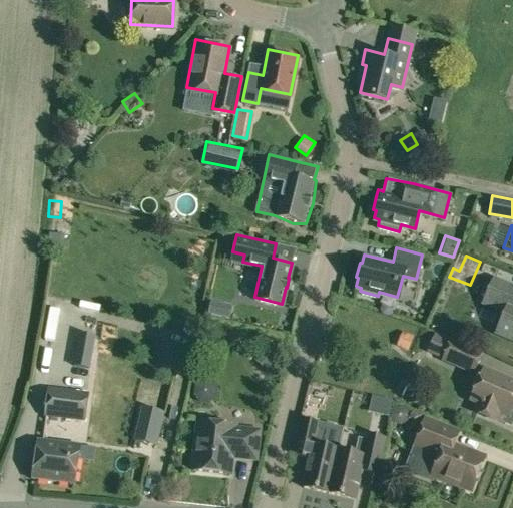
[(512,284),(493,276),(483,299),(505,309),(496,330),(512,337),(512,284)]
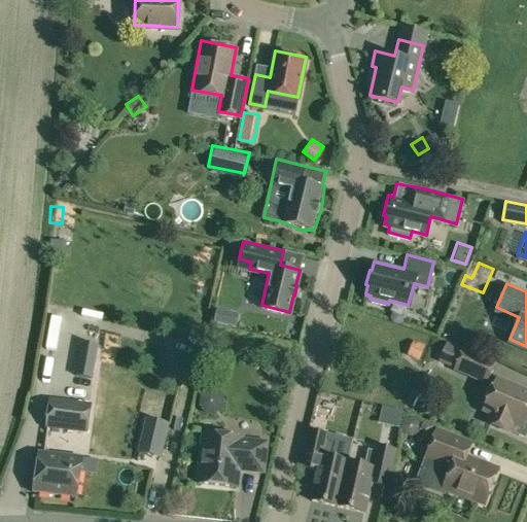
[(216,306),(214,319),(232,322),(233,314),(229,309),(216,306)]
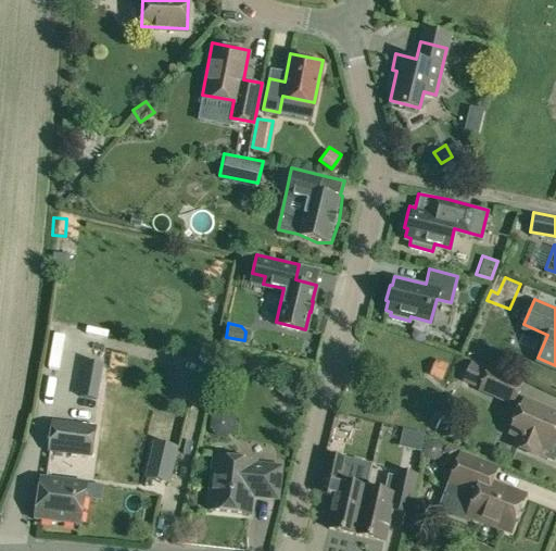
[(41,342),(48,373),(71,367),(63,337),(41,342)]
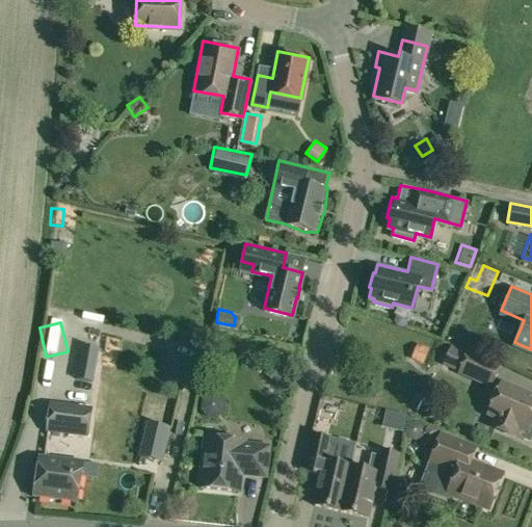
[(436,367),(443,345),(422,340),(416,361),(436,367)]
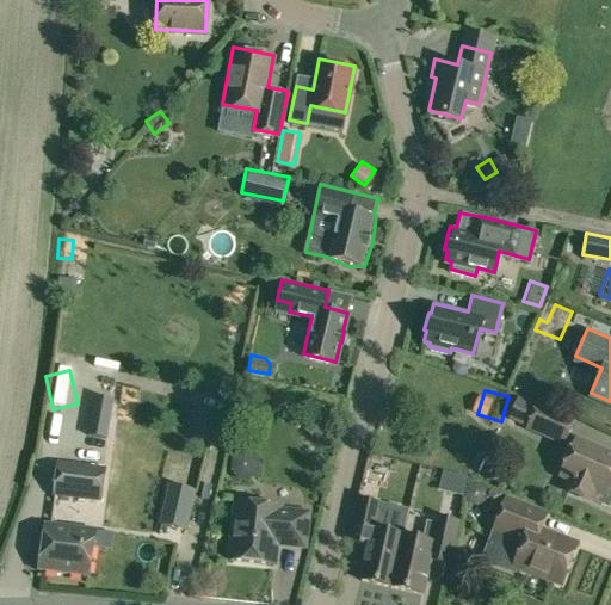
[(508,414),(528,423),(537,400),(518,391),(508,414)]
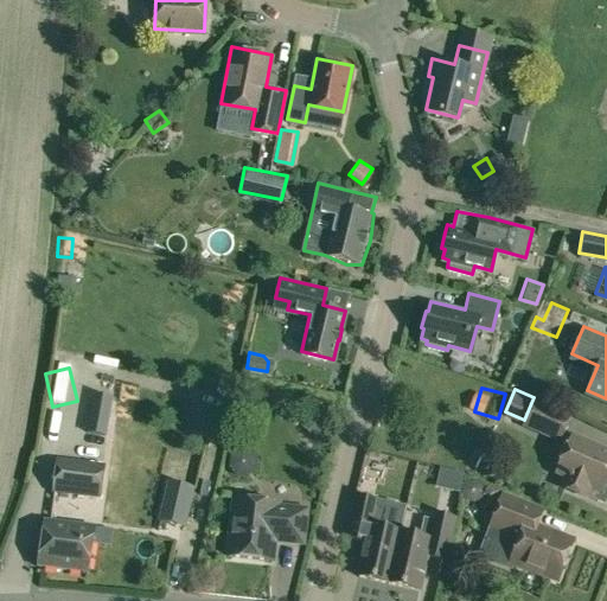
[(112,394),(94,391),(87,428),(106,432),(112,394)]
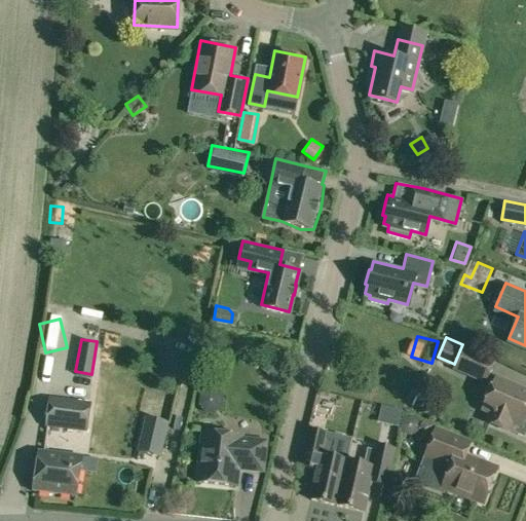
[(462,344),(454,364),(452,367),(486,381),(496,357),(462,343),(462,344)]
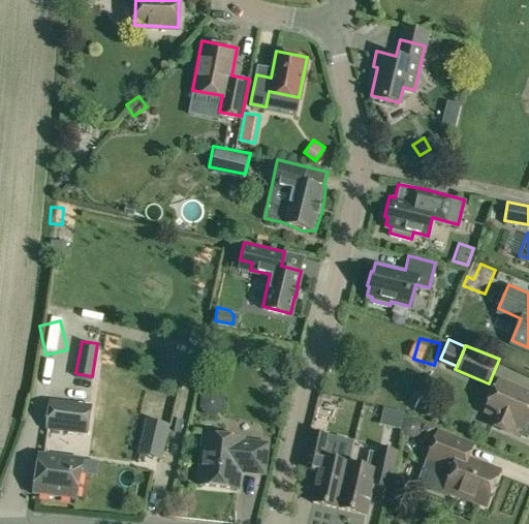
[(528,392),(499,379),(487,407),(496,411),(492,422),(508,429),(508,428),(527,436),(528,429),(528,392)]
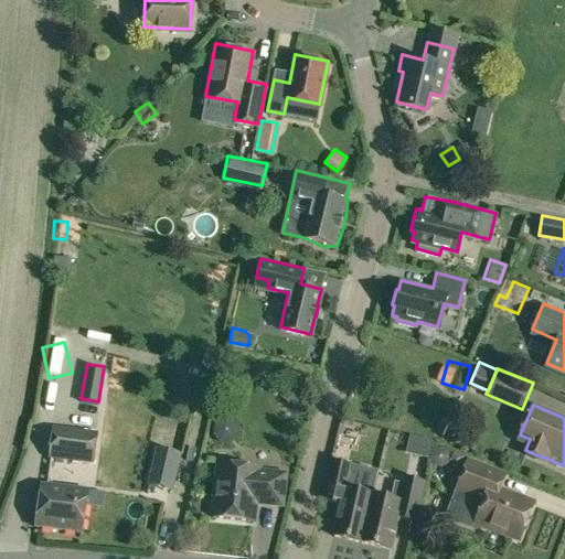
[(54,425),(51,454),(93,460),(96,430),(54,425)]
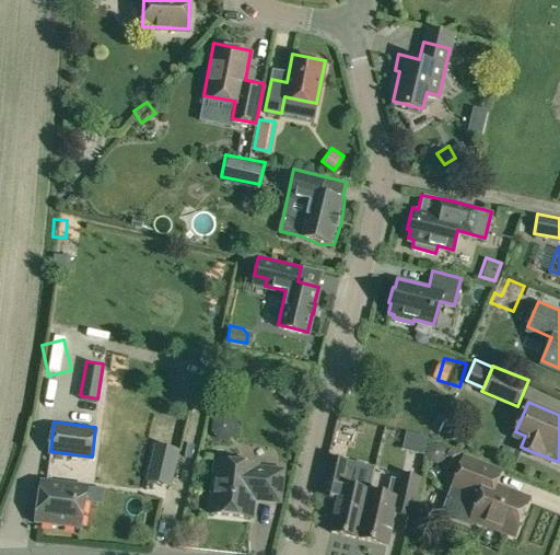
[(404,430),(400,449),(422,453),(426,435),(404,430)]
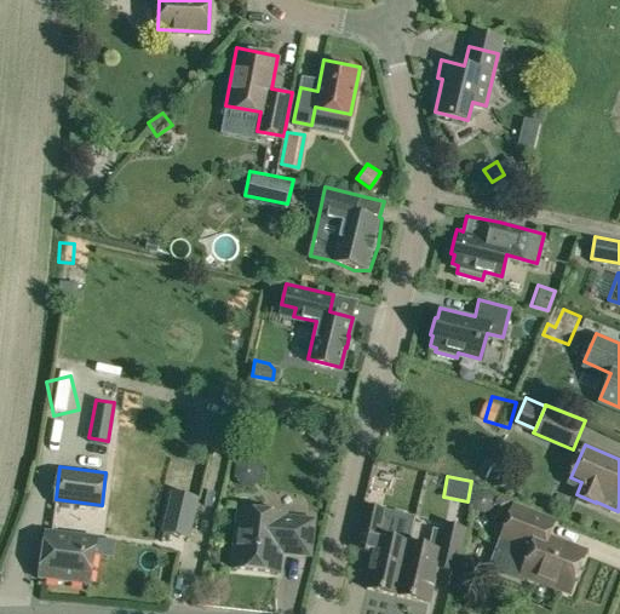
[(173,489),(164,531),(187,537),(196,495),(173,489)]
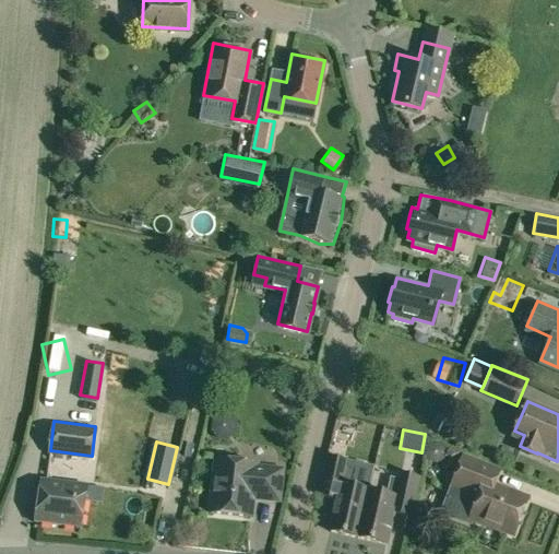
[(452,452),(462,448),(449,443),(445,450),(452,452)]
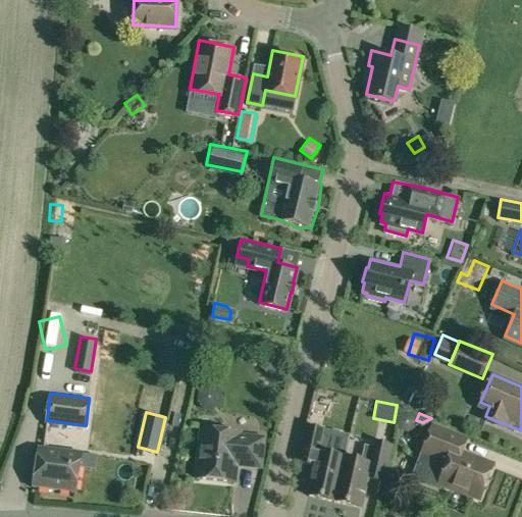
[(332,499),(343,455),(348,432),(326,427),(307,423),(299,459),(314,463),(308,493),(332,499)]
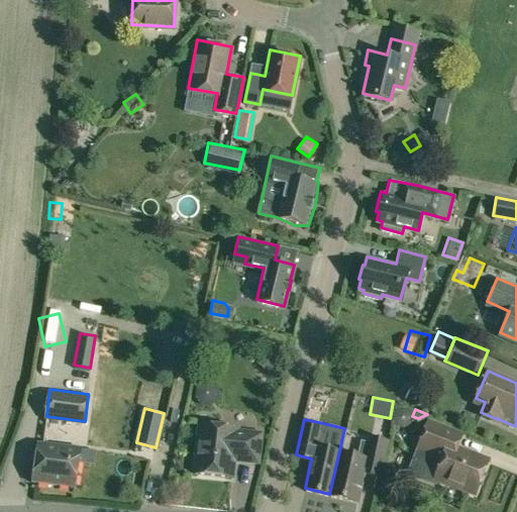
[(427,420),(418,444),(408,469),(421,474),(434,479),(435,475),(476,491),(488,458),(456,446),(461,433),(427,420)]
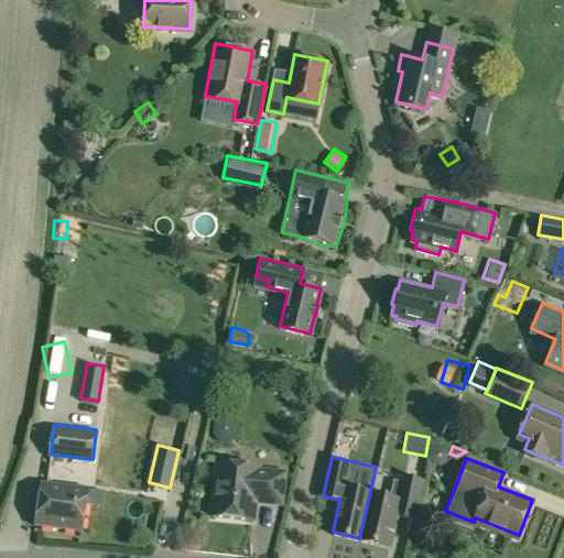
[(252,517),(256,493),(282,496),(284,470),(259,467),(259,465),(217,460),(212,512),(252,517)]
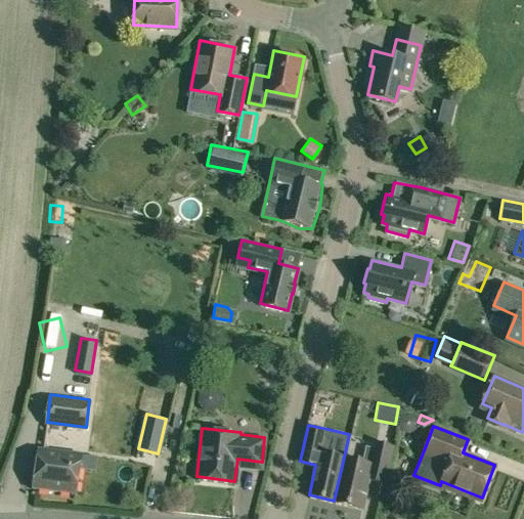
[(361,461),(344,457),(334,501),(361,507),(367,477),(384,480),(392,444),(376,440),(375,445),(365,443),(361,461)]
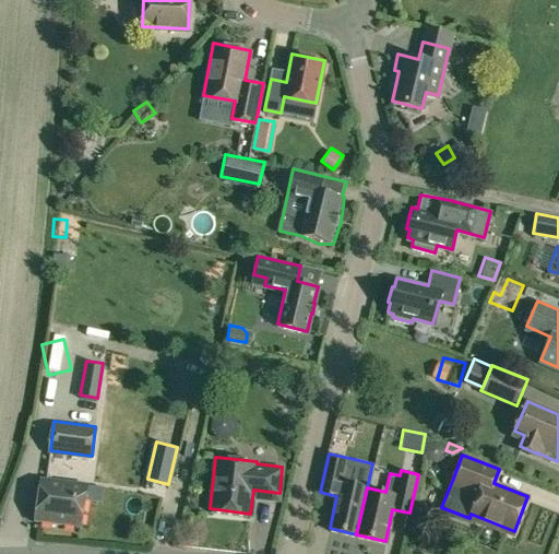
[(81,525),(87,483),(40,476),(35,518),(81,525)]
